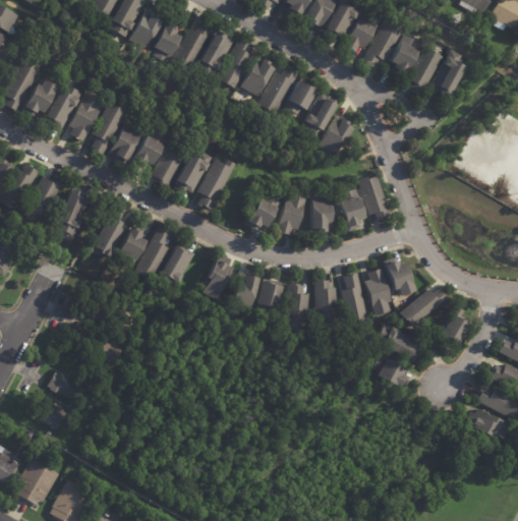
[(118,0),(110,15),(103,12),(102,13),(92,8),(96,0),(118,0)]
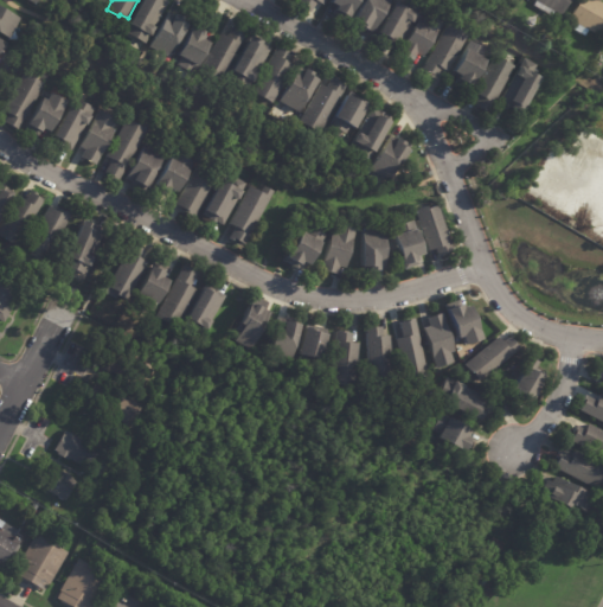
[(167,0),(170,1),(147,43),(127,32),(132,24),(128,23),(140,0),(167,0)]
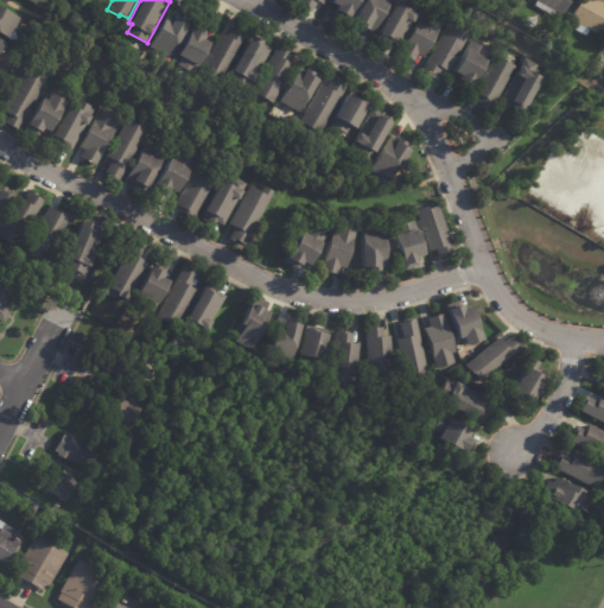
[(326,0),(325,4),(324,5),(318,1),(312,13),(305,10),(306,7),(299,4),(300,0),(326,0)]
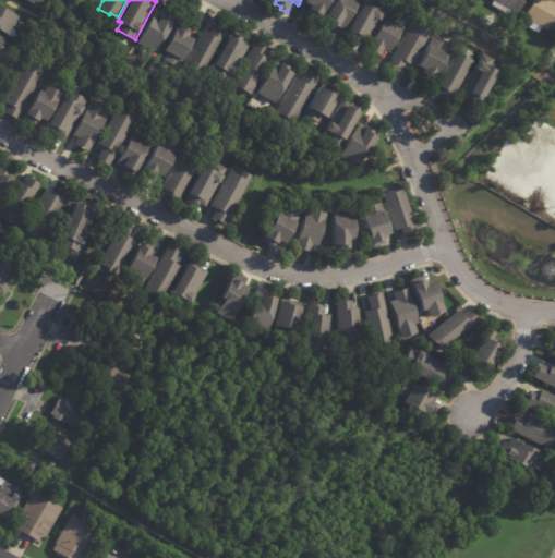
[(330,0),(321,17),(309,11),(311,7),(305,3),(306,0),(330,0)]
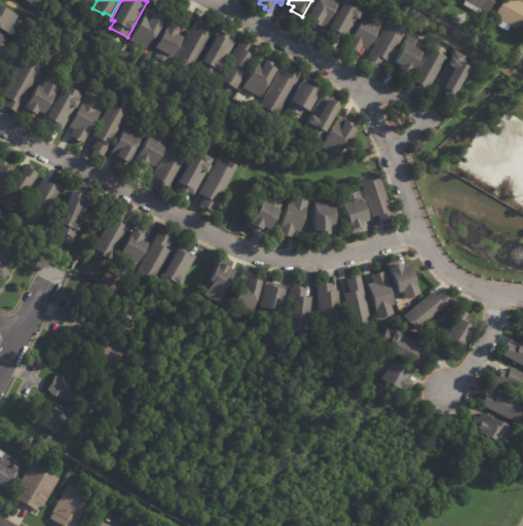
[(337,0),(323,27),(315,24),(314,26),(304,21),(314,0),(337,0)]
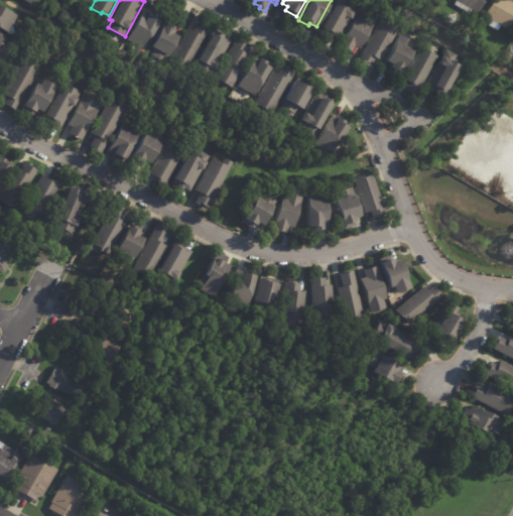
[(339,38),(337,41),(319,31),(321,29),(319,28),(334,2),(342,7),(345,0),(348,0),(358,5),(339,38)]
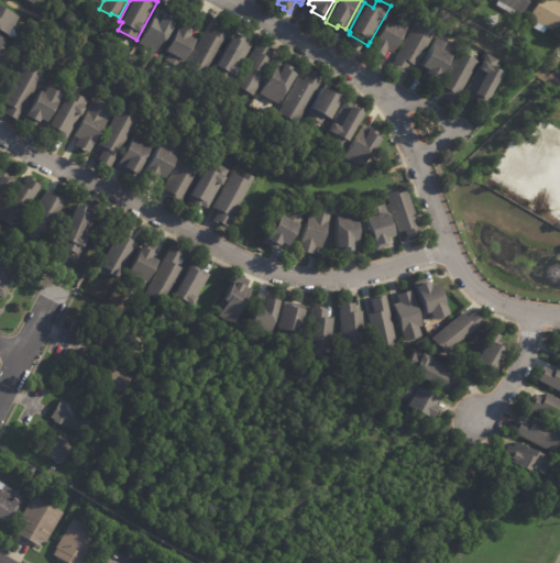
[(530,0),(523,14),(518,11),(516,17),(497,6),(500,1),(497,0),(530,0)]
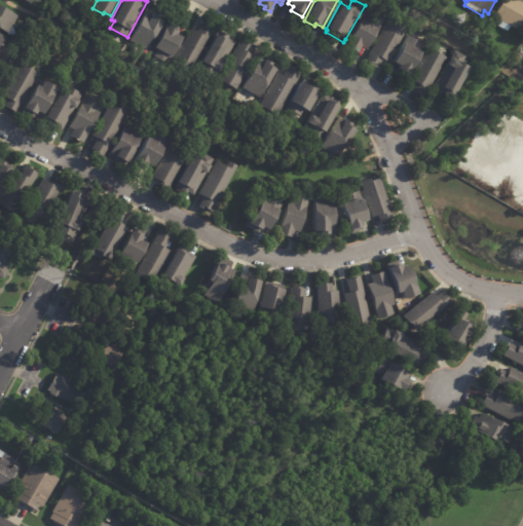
[(518,0),(522,2),(522,32),(512,27),(509,32),(498,25),(500,21),(494,16),(503,0),(518,0)]
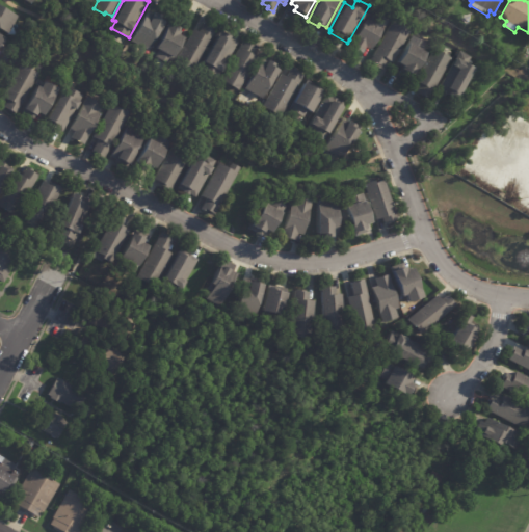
[(15,23),(8,33),(0,28),(0,4),(19,15),(15,23)]
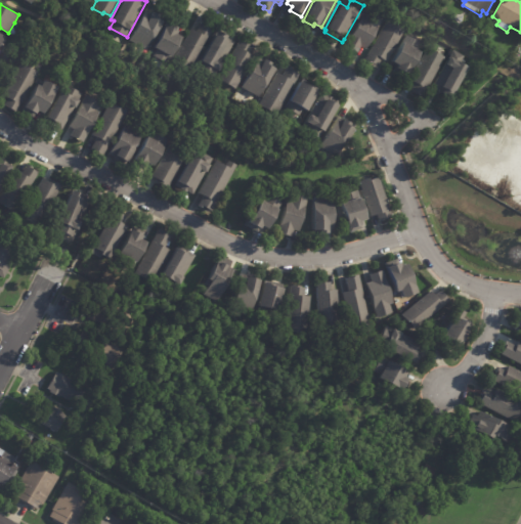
[(149,8),(161,14),(159,17),(163,19),(147,49),(132,41),(148,8),(149,8)]
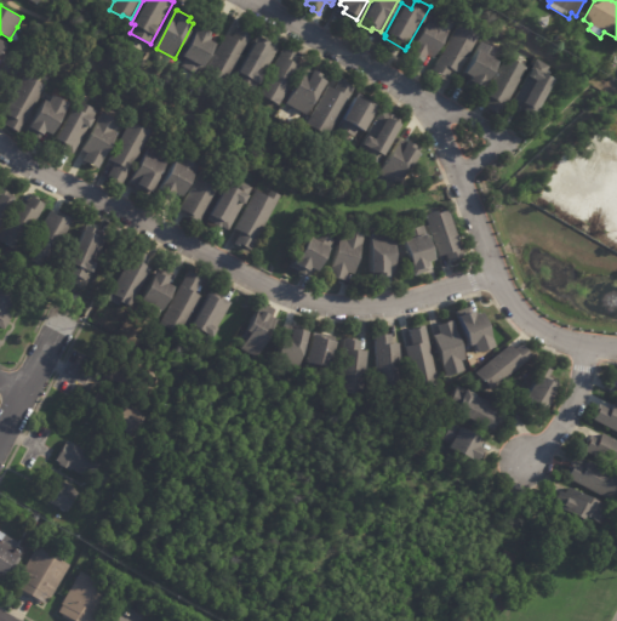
[(433,58),(427,55),(423,63),(409,55),(428,20),(433,22),(436,13),(453,22),(433,58)]
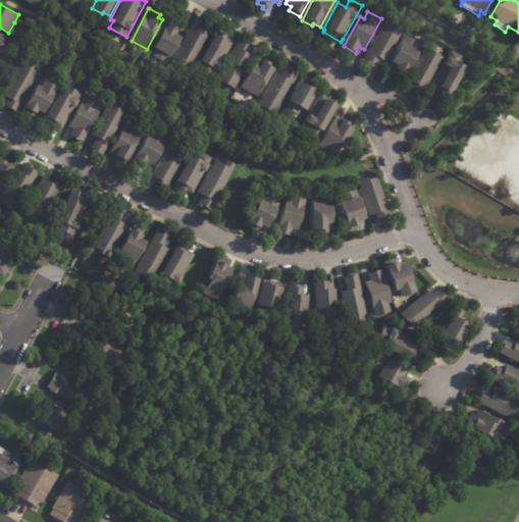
[(199,18),(205,22),(204,23),(210,27),(188,67),(171,58),(190,27),(193,28),(199,18)]
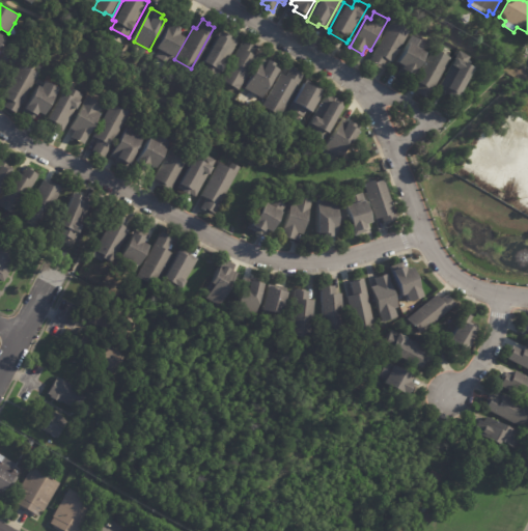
[(393,59),(391,62),(386,59),(382,66),(370,60),(391,22),(398,27),(399,25),(410,30),(393,59)]
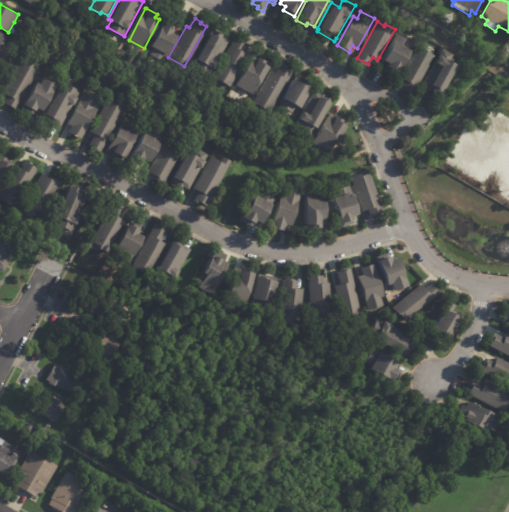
[(175,26),(176,27),(174,30),(172,29),(170,32),(177,36),(163,62),(151,55),(154,48),(148,45),(161,22),(167,26),(169,23),(175,26)]
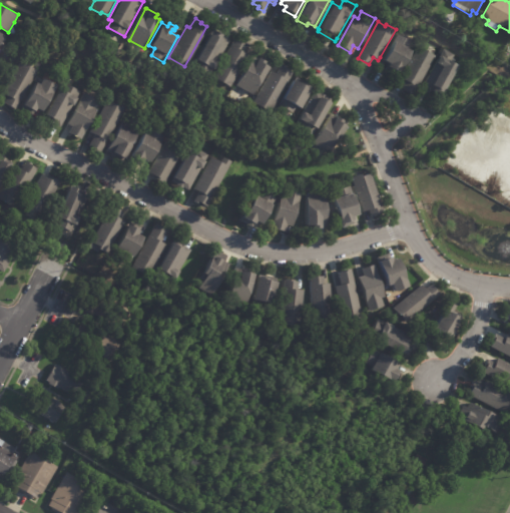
[(224,37),(229,39),(210,74),(191,64),(195,57),(193,56),(209,26),(218,31),(217,32),(219,32),(219,31),(222,33),(222,35),(224,37)]
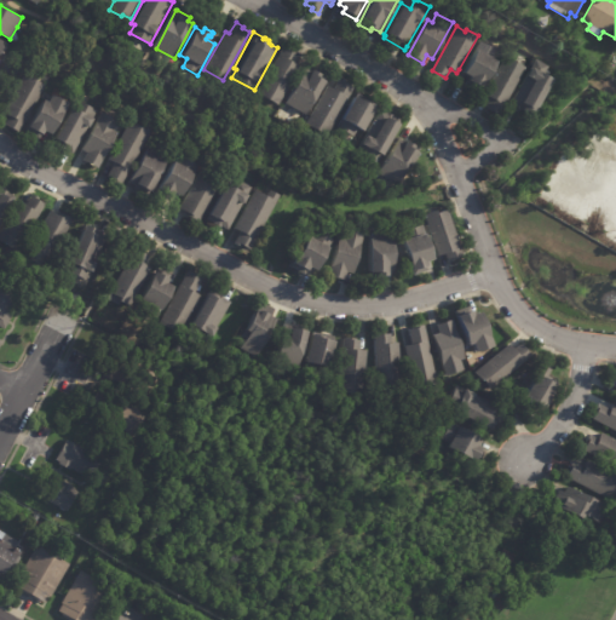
[(559,38),(565,41),(563,47),(556,42),(559,38)]
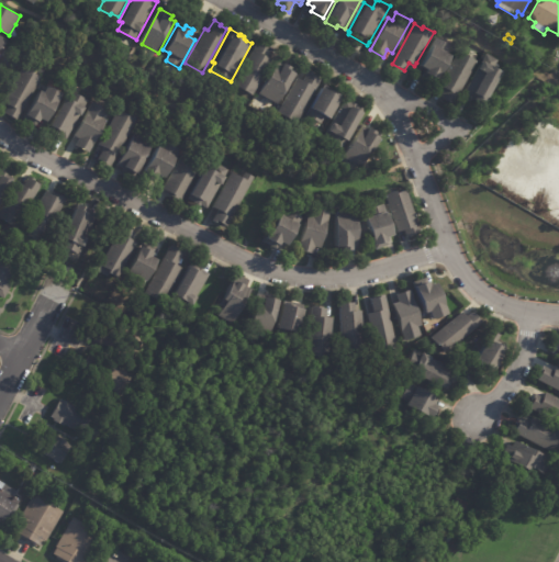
[(445,43),(453,47),(448,55),(450,56),(436,81),(424,75),(426,71),(420,68),(432,46),(433,47),(437,40),(445,43)]
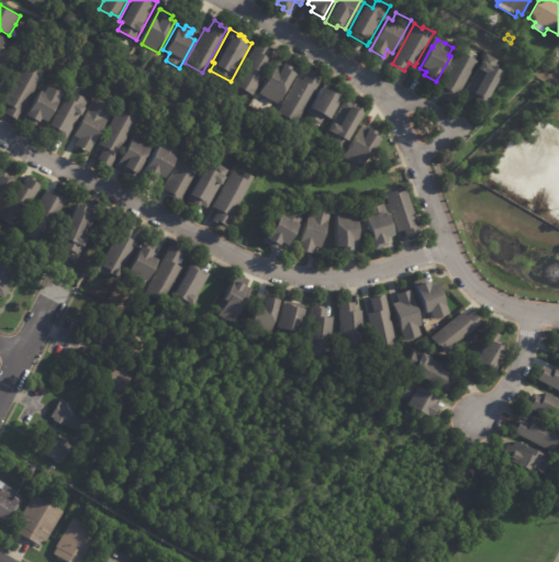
[(271,48),(268,56),(274,59),(255,94),(236,85),(259,42),(271,48)]
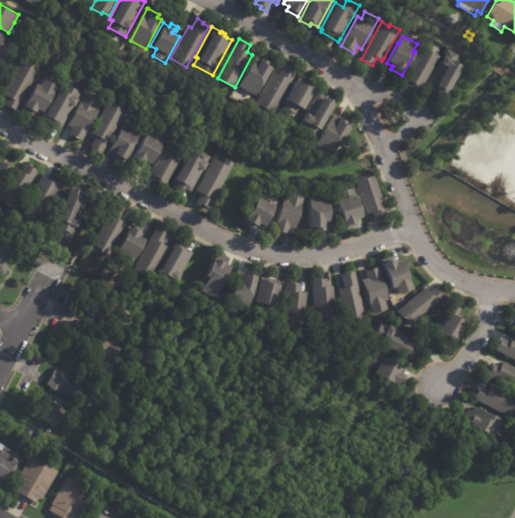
[(483,40),(488,44),(486,49),(480,46),(483,40)]
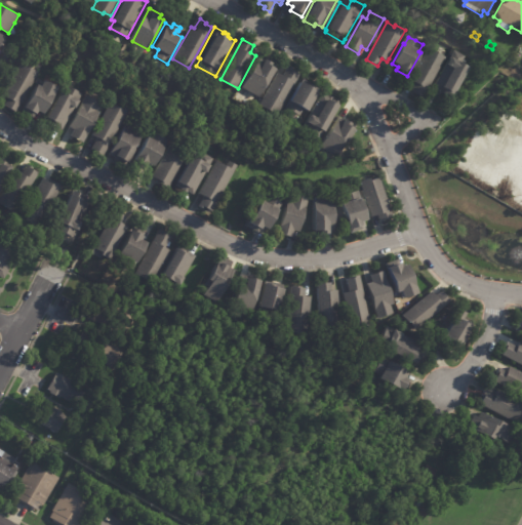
[(495,46),(502,49),(499,54),(493,51),(495,46)]
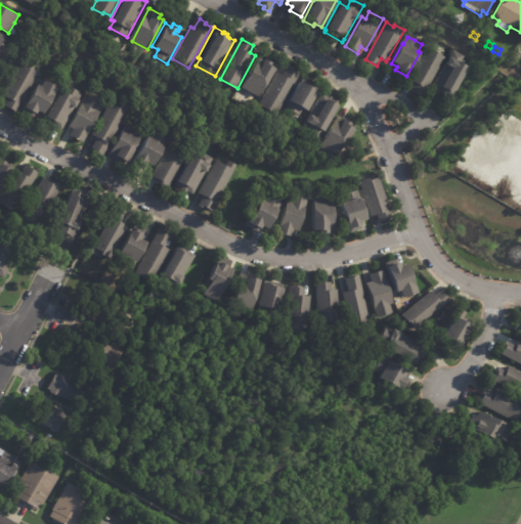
[(436,53),(444,58),(423,97),(411,91),(416,85),(409,82),(428,49),(436,53)]
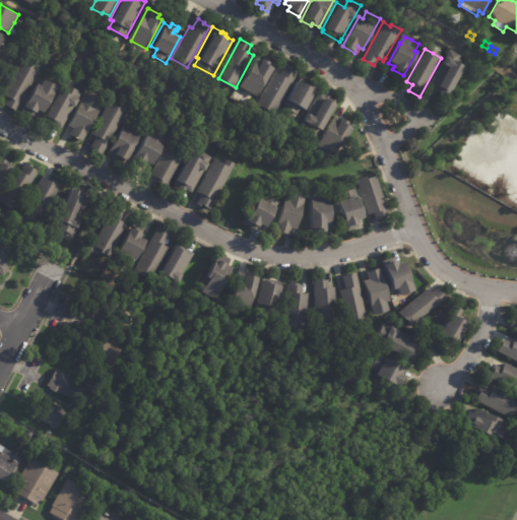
[(464,67),(447,96),(437,91),(440,85),(435,82),(444,66),(443,65),(447,57),(449,57),(452,50),(463,56),(459,64),(464,67)]
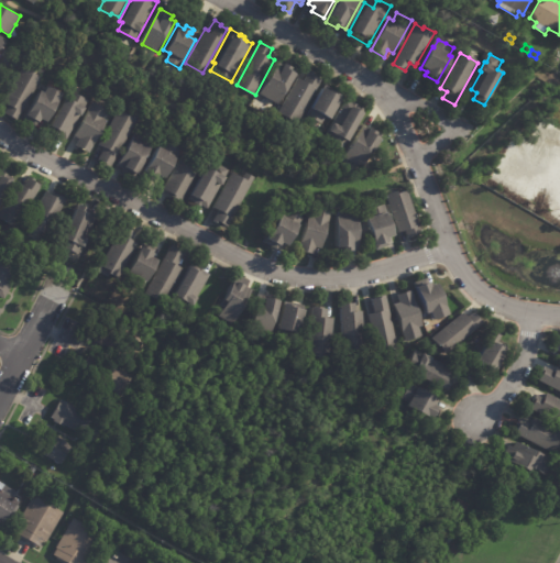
[(281,61),(297,69),(280,103),(261,95),(278,59),(281,61)]
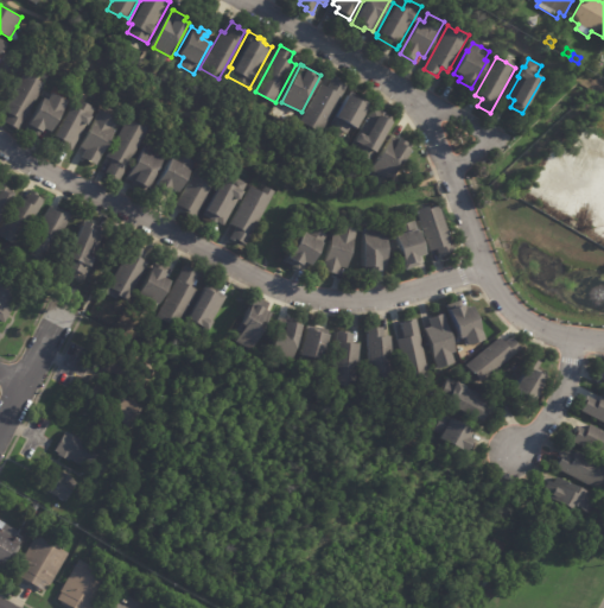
[(11,124),(7,121),(11,113),(5,111),(26,73),(45,83),(20,128),(11,124)]
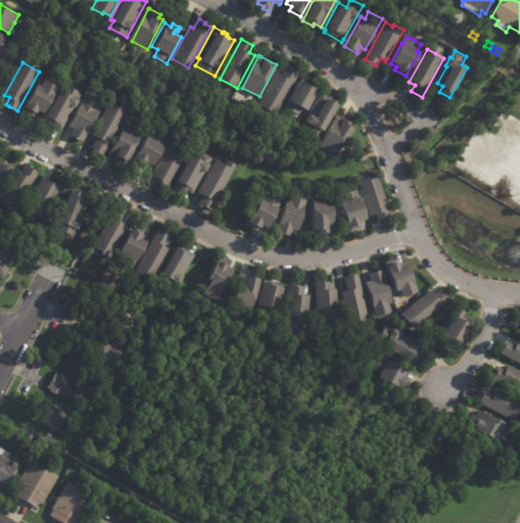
[(290,65),(294,67),(293,69),(299,73),(277,112),(261,103),(278,72),(284,75),(289,65),(290,65)]
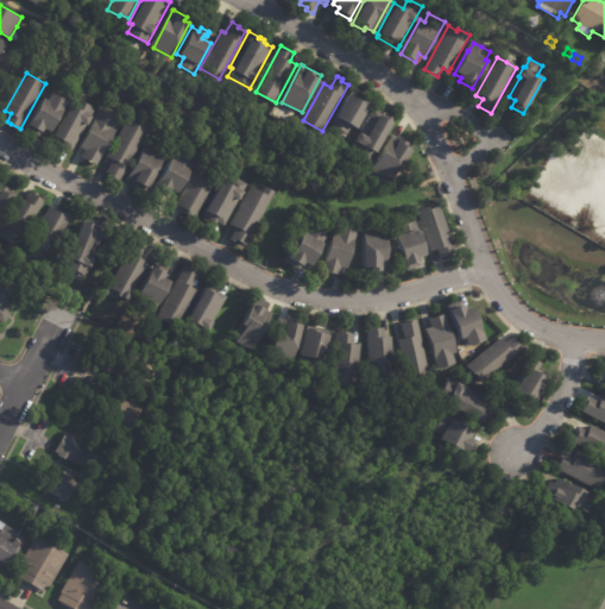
[(50,129),(49,130),(39,124),(36,131),(29,127),(49,89),(65,99),(50,129)]
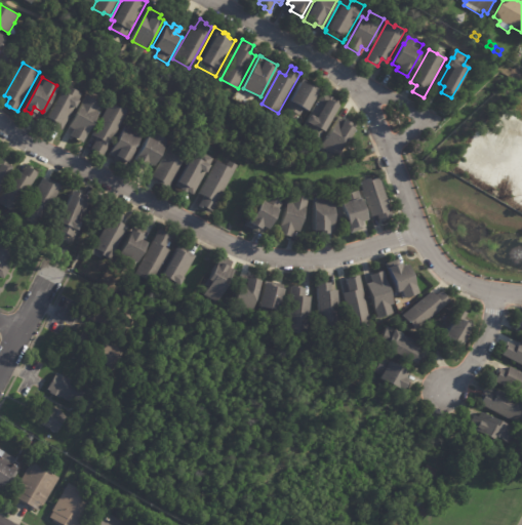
[(63,129),(56,125),(56,126),(50,123),(52,120),(45,115),(64,81),(83,92),(63,129)]
